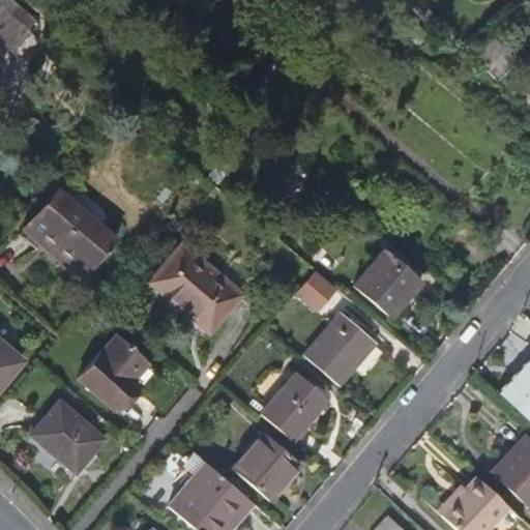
[(9,0),(0,0),(0,8),(28,32),(30,34),(38,25),(9,0)]
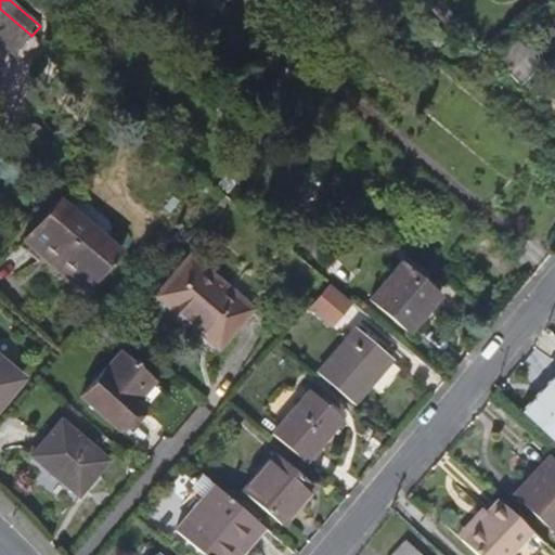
[(0,9),(0,46),(11,55),(29,34),(0,9)]
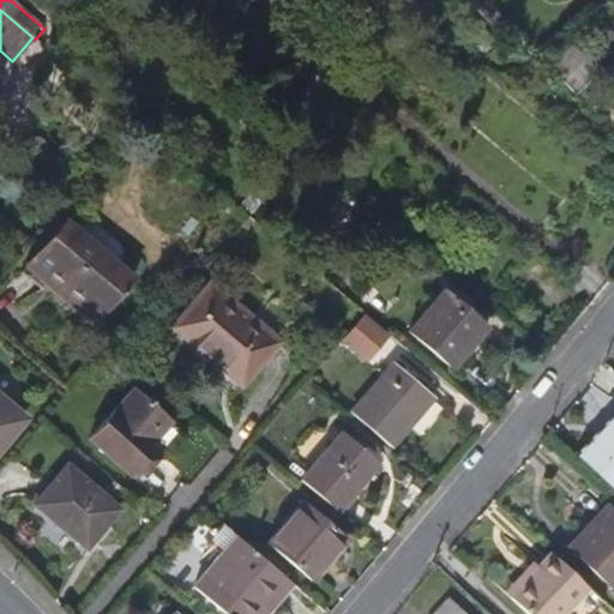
[(324,10),(312,24),(325,35),(336,20),(324,10)]
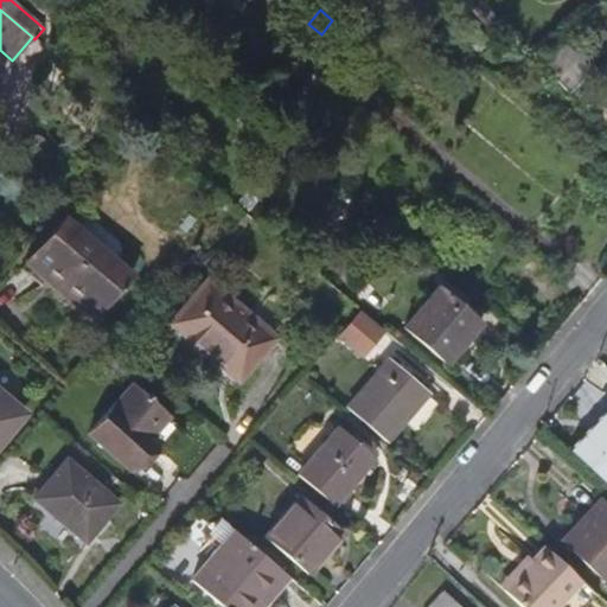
[(586,76),(555,49),(535,71),(562,100),(563,101),(586,76)]
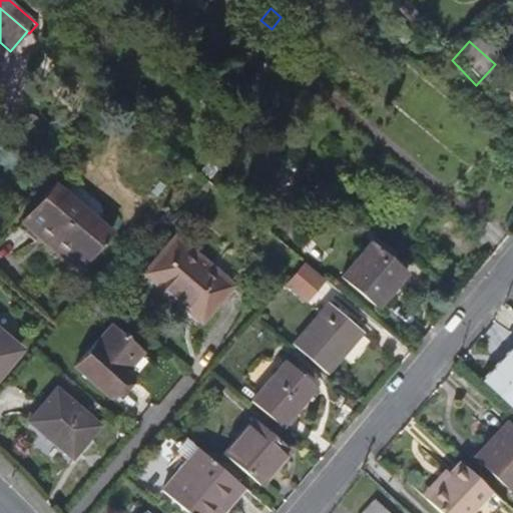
[(79,274),(109,236),(54,189),(23,226),(79,274)]
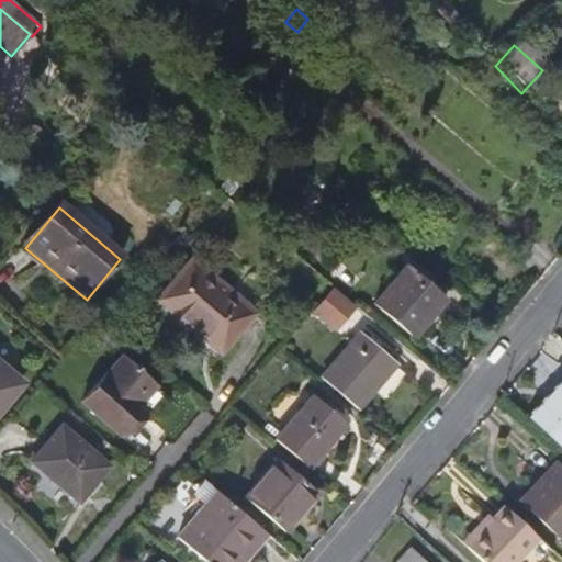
[(161,301),(223,353),(256,315),(193,263),(161,301)]
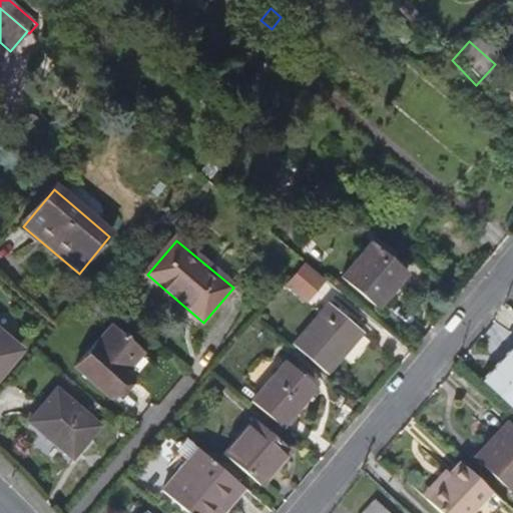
[(341,278),(377,309),(407,274),(370,243),(341,278)]
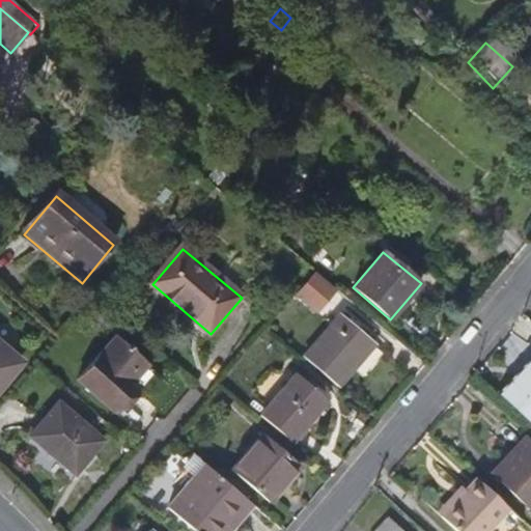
[(335,290),(315,274),(305,285),(325,302),(335,290)]
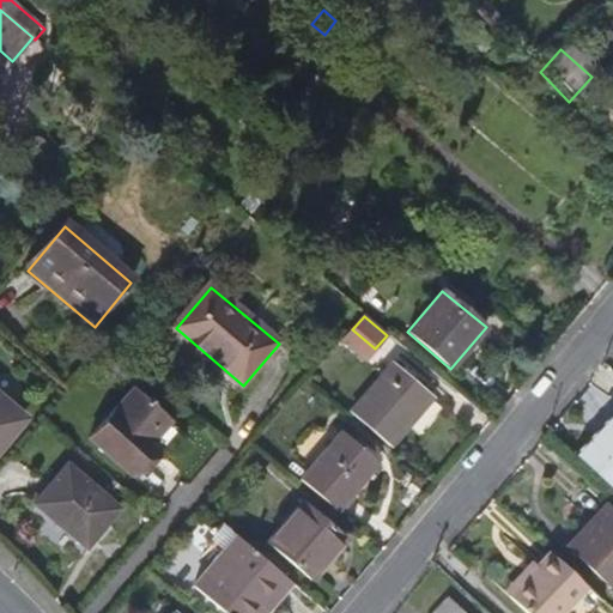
[(389,448),(432,398),(395,365),(352,416),(389,448)]
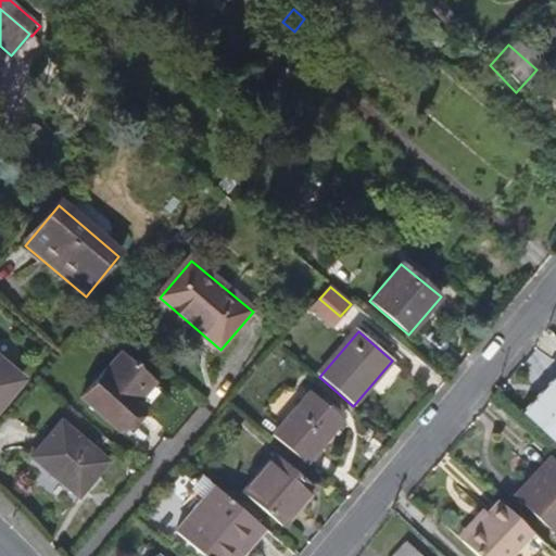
[(140,403),(136,400),(150,381),(116,354),(78,400),(116,432),(140,403)]
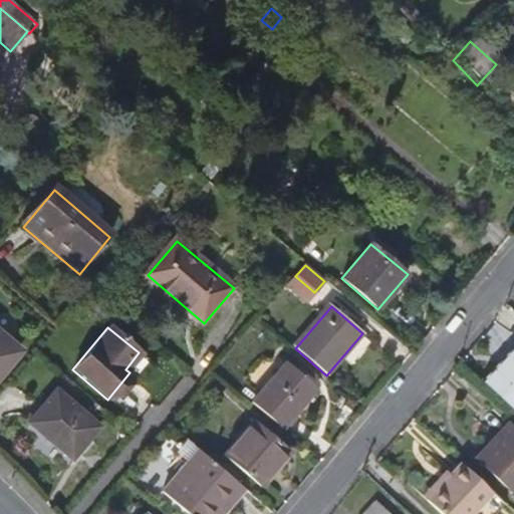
[(0,377),(19,355),(0,338),(0,377)]
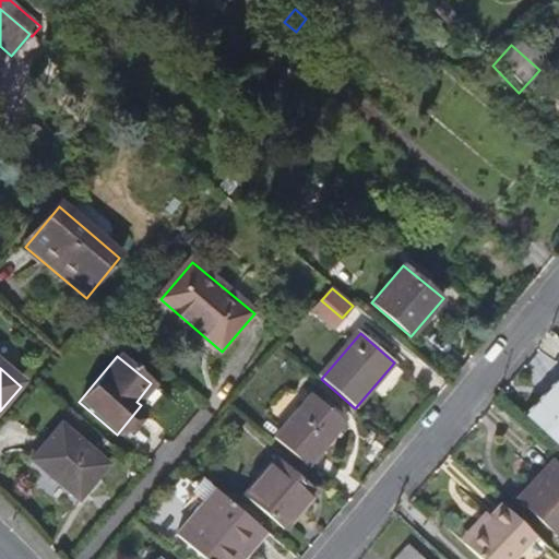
[(558,447),(558,379),(558,378),(523,415),(558,447)]
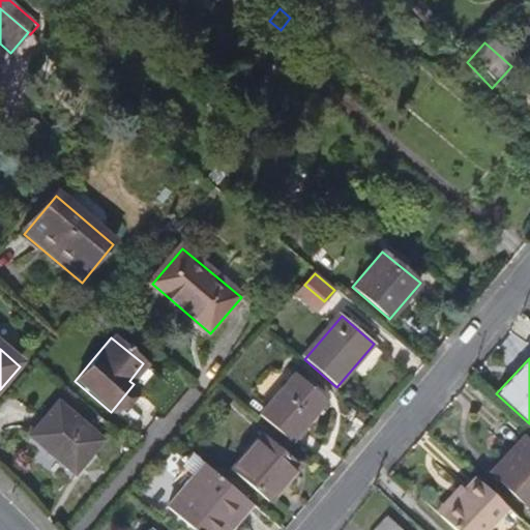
[(134,384),(147,367),(143,363),(129,381),(134,384)]
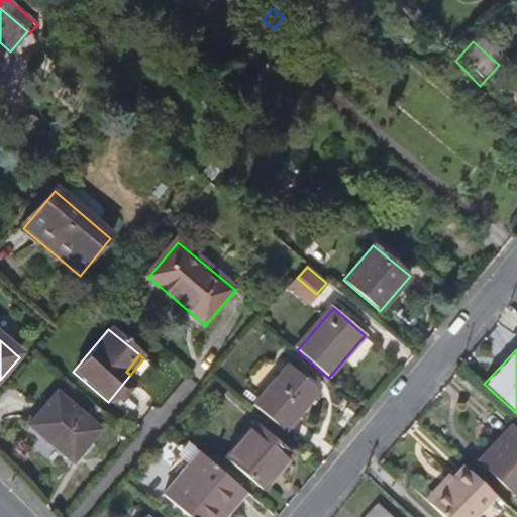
[(285,434),(321,393),(289,367),(253,408),(285,434)]
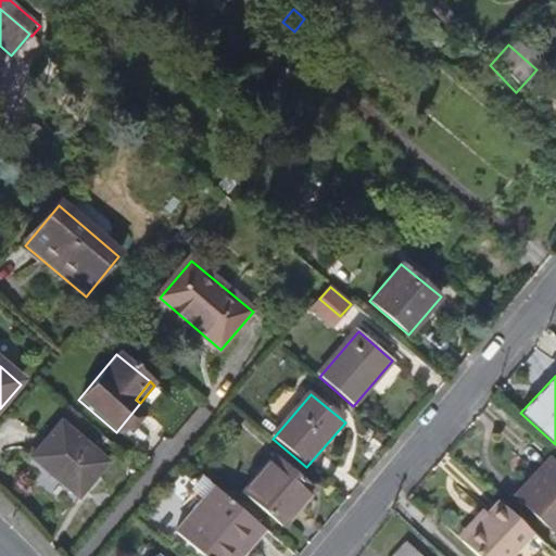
[(60,422),(29,459),(77,500),(108,463),(60,422)]
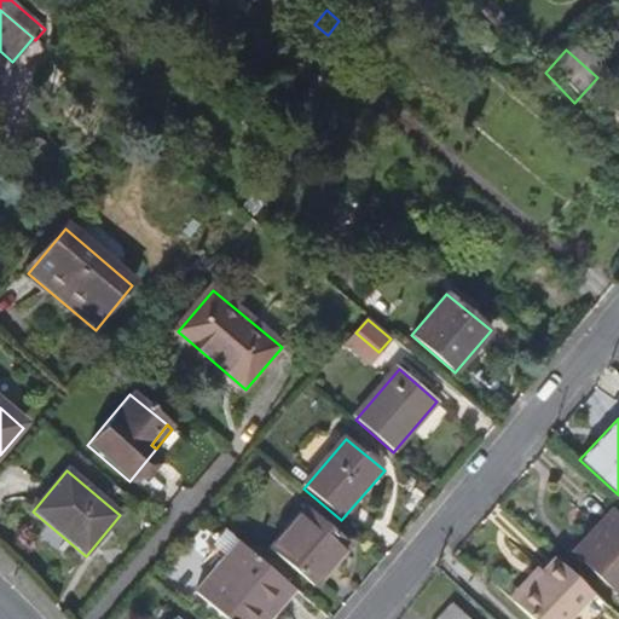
[(618,516),(612,509),(573,553),(618,595),(618,593),(618,516)]
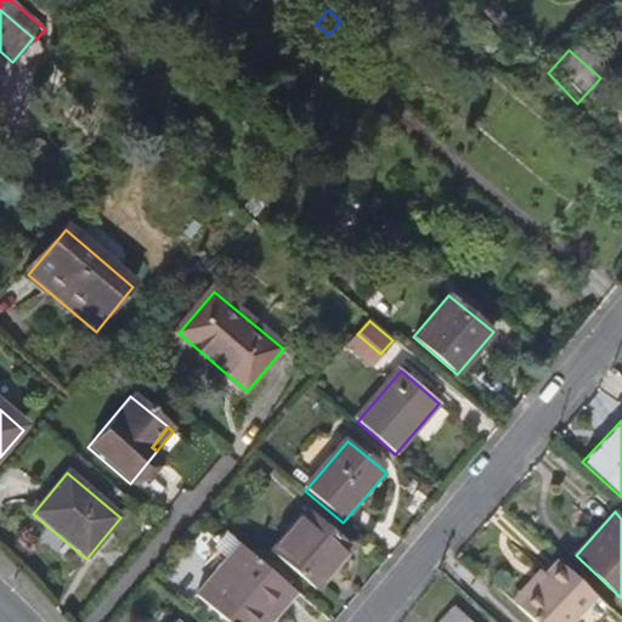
[(273,555),(316,591),(351,549),(309,514),(273,555)]
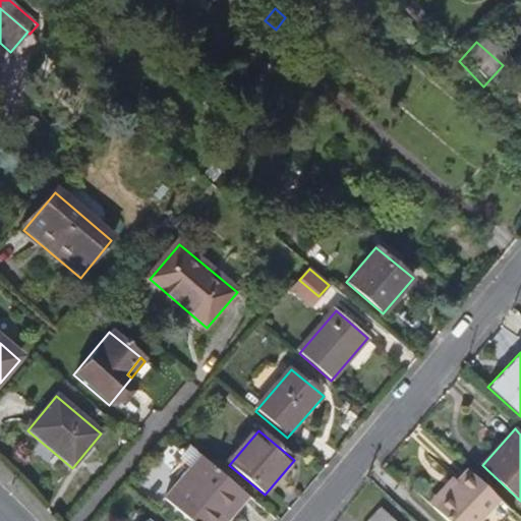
[(185,520),(219,520),(242,495),(188,450),(176,465),(189,475),(165,504),(185,520)]
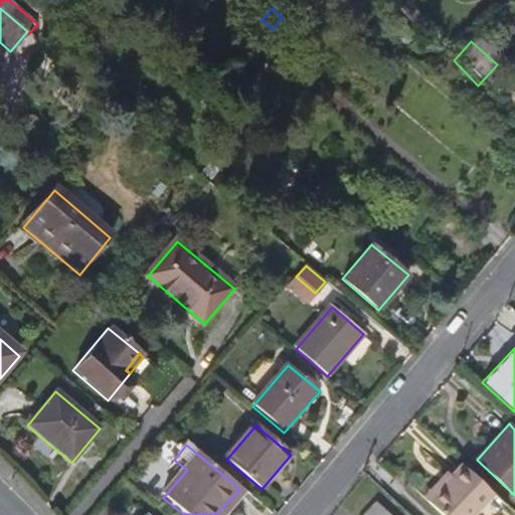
[(443,514),(470,514),(493,491),(461,462),(451,473),(426,500),(443,514)]
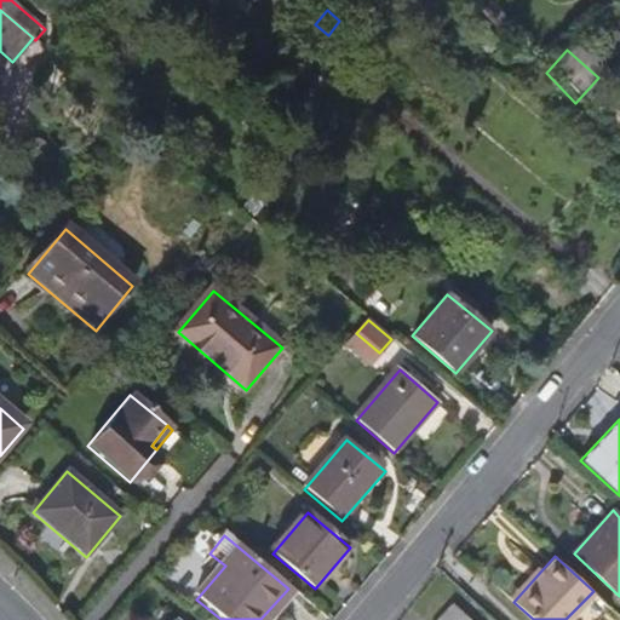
[(514,602),(543,569),(538,566),(509,597),(514,602)]
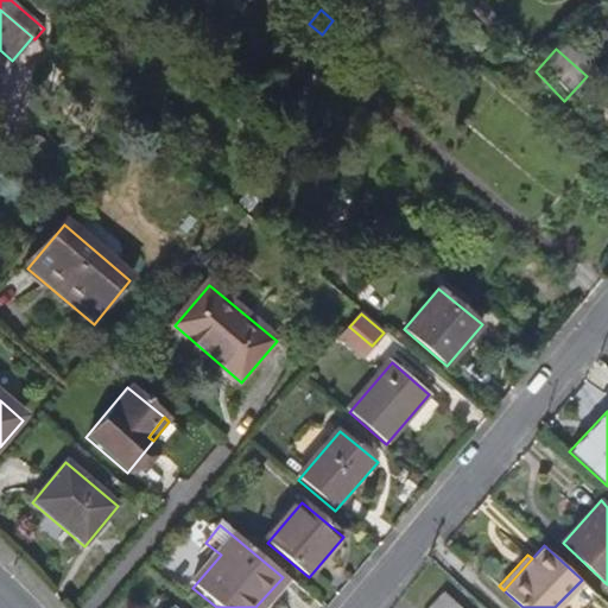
[(462,607),(442,589),(423,607),(462,607)]
